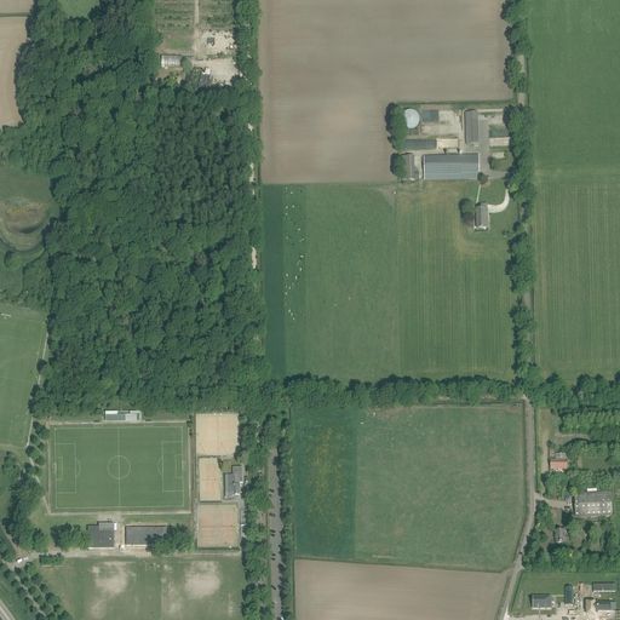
[(194,67),(194,56),(161,56),(161,65),(194,67)]
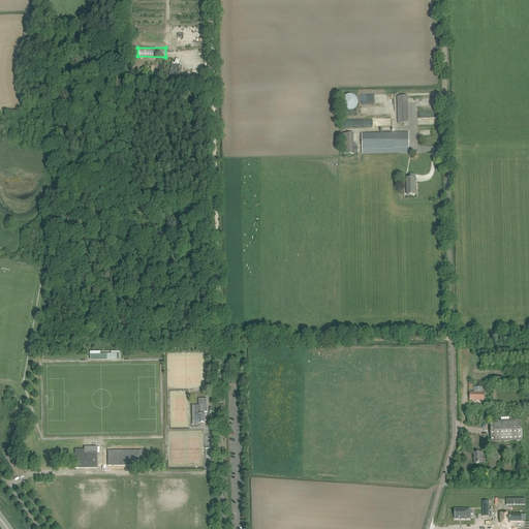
[(178,81),(181,66),(172,64),(169,75),(165,75),(164,78),(169,79),(178,81)]
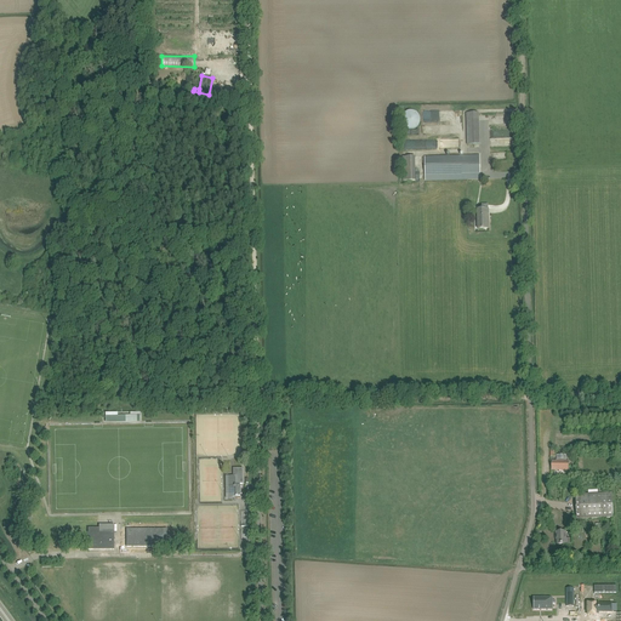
[(419,115),(417,113),(416,113),(415,112),(414,112),(411,110),(410,110),(409,112),(406,112),(406,113),(405,114),(404,114),(403,117),(403,118),(402,119),(402,120),(402,121),(403,123),(403,124),(404,125),(404,126),(405,127),(406,127),(409,129),(412,129),(415,129),(416,127),(417,127),(419,126),(419,125),(420,124),(420,123),(420,121),(420,120),(420,119),(420,118),(420,117),(419,115)]
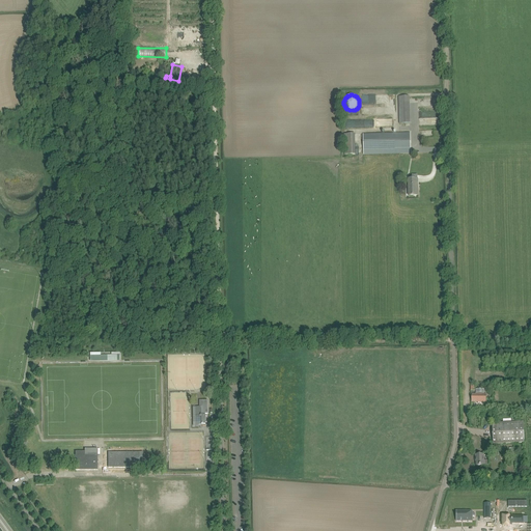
[(410,96),(404,96),(399,96),(399,123),(406,123),(410,123),(410,96)]
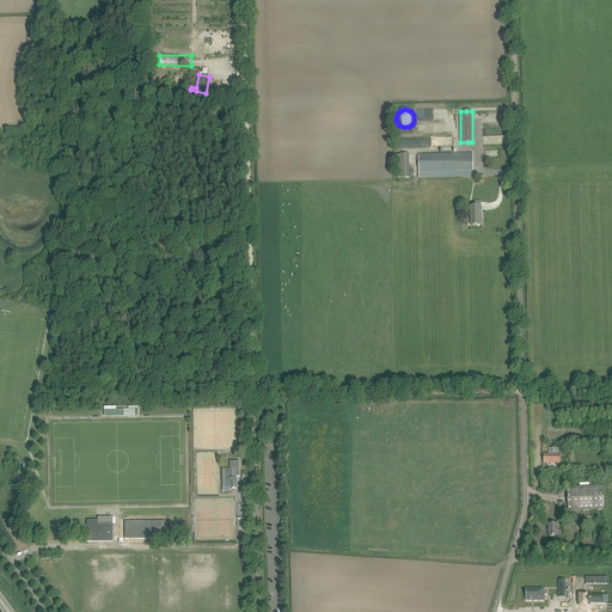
[(497,135),(483,136),(483,145),(503,145),(502,128),(497,128),(497,135)]
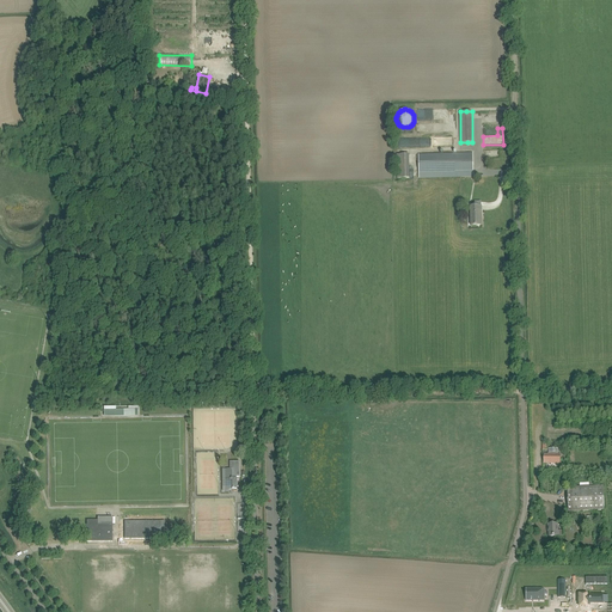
[(473,153),(467,153),(418,155),(420,178),(467,177),(473,177),(473,153)]
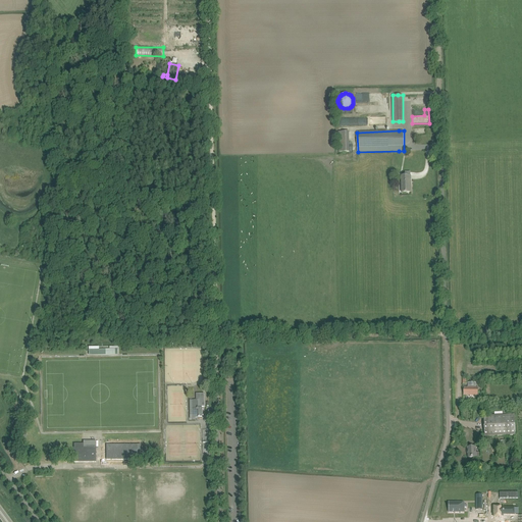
[(340,132),(338,132),(338,152),(341,152),(350,152),(349,132),(340,132)]
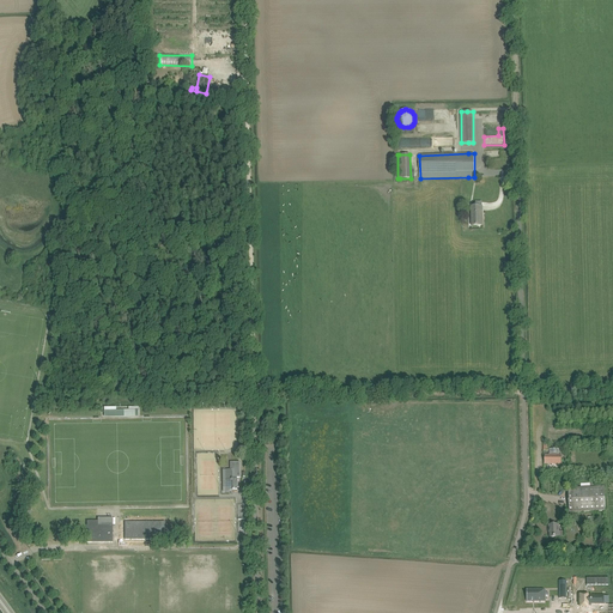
[(483,207),(477,207),(472,207),(472,226),(483,226),(483,207)]
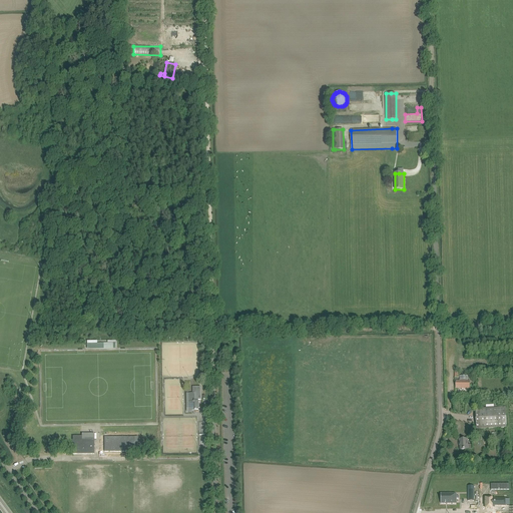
[(115,343),(97,343),(97,341),(86,341),(87,350),(115,349),(115,343)]
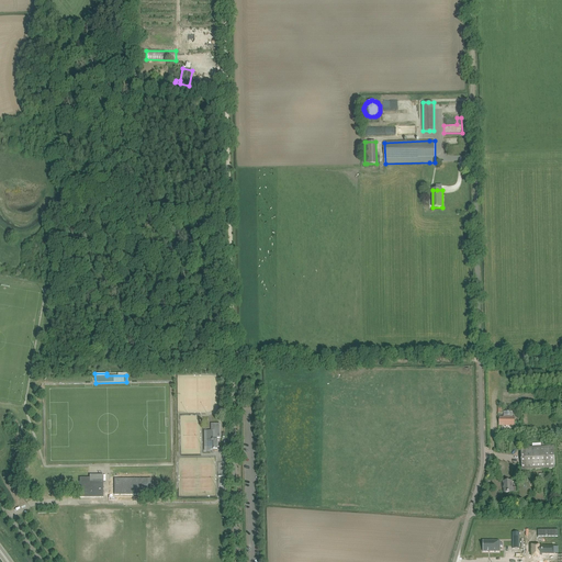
[(211,430),(206,430),(206,431),(208,447),(208,451),(211,451),(211,450),(214,450),(214,449),(217,449),(217,438),(220,438),(220,424),(211,424),(211,430)]
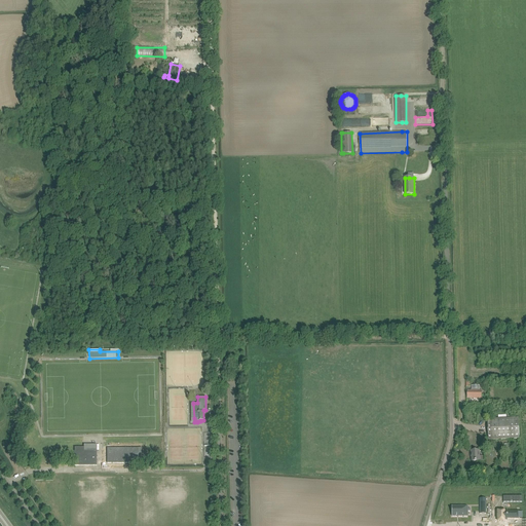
[(492,419),(487,419),(488,440),(493,440),(519,439),(518,418),(499,419),(496,419),(496,416),(493,416),(493,419),(492,419)]
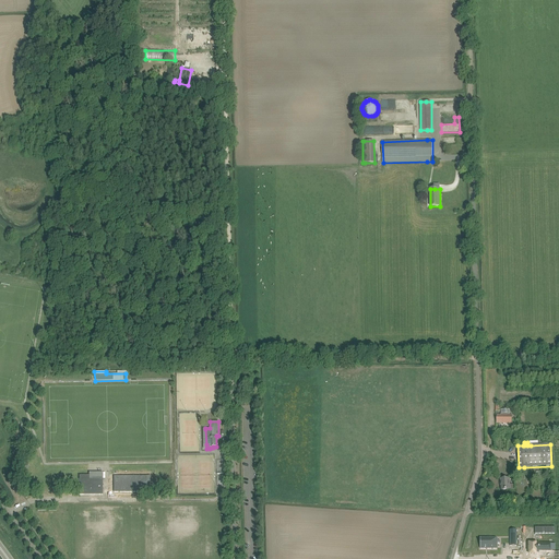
[(88,475),(79,475),(79,479),(80,495),(84,495),(103,495),(103,482),(103,478),(88,478),(88,475)]
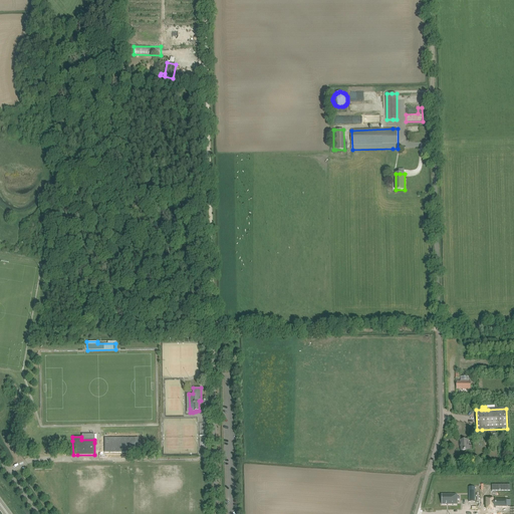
[(139,438),(135,438),(104,438),(104,453),(135,453),(135,444),(139,444),(139,438)]
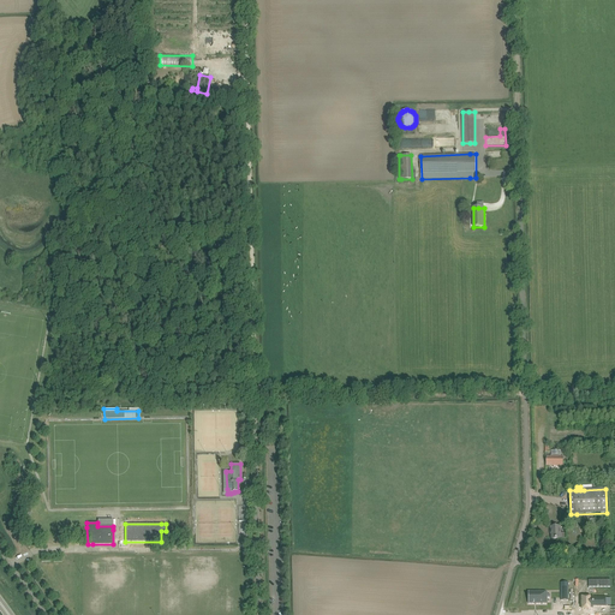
[(551,531),(551,539),(565,538),(565,533),(561,533),(560,526),(550,527),(550,531),(551,531)]
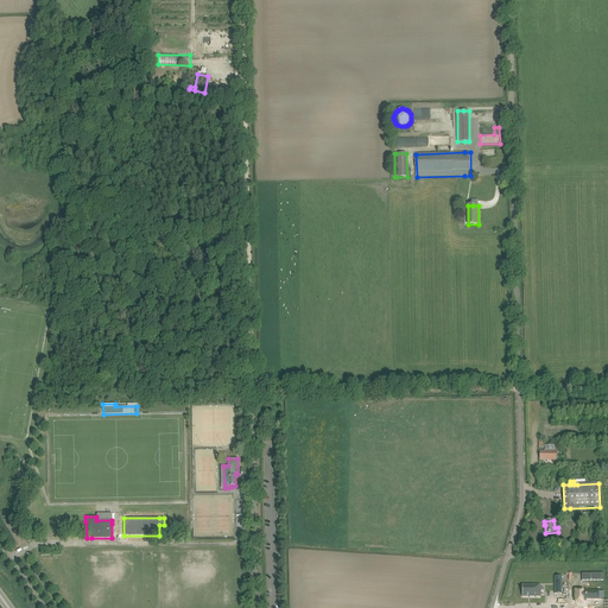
[(523,586),(523,597),(540,597),(540,590),(540,587),(540,586),(536,586),(530,586),(523,586)]
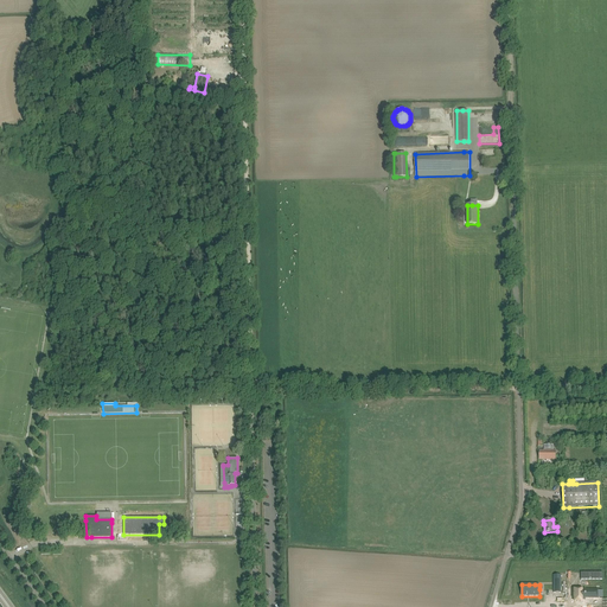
[(573,589),(573,598),(575,598),(575,601),(582,601),(582,599),(598,599),(598,598),(600,598),(602,598),(602,590),(598,590),(582,590),(582,589),(573,589)]
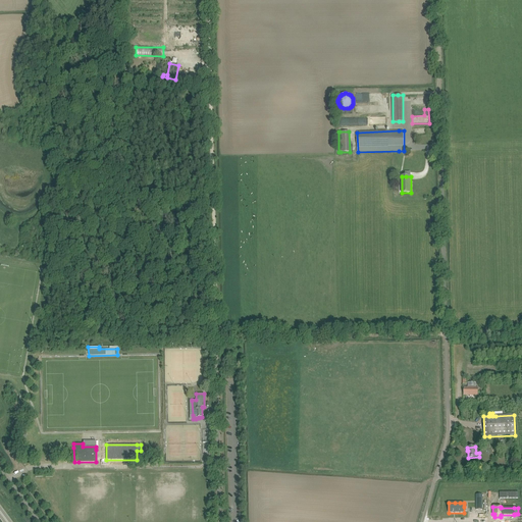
All buildings are outlined.
